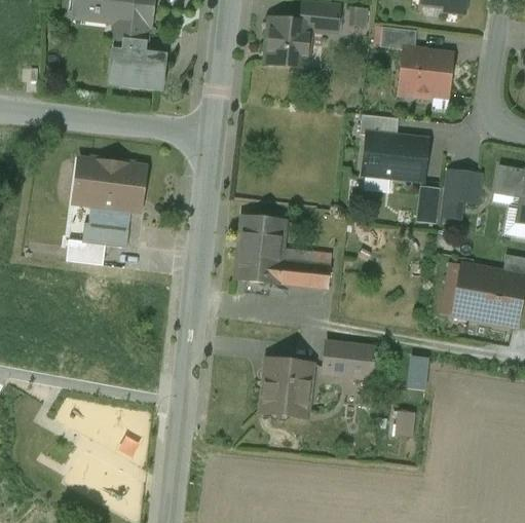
[(77,0),(75,16),(77,16),(78,10),(124,16),(122,39),(144,41),(146,24),(149,24),(152,0),(77,0)]
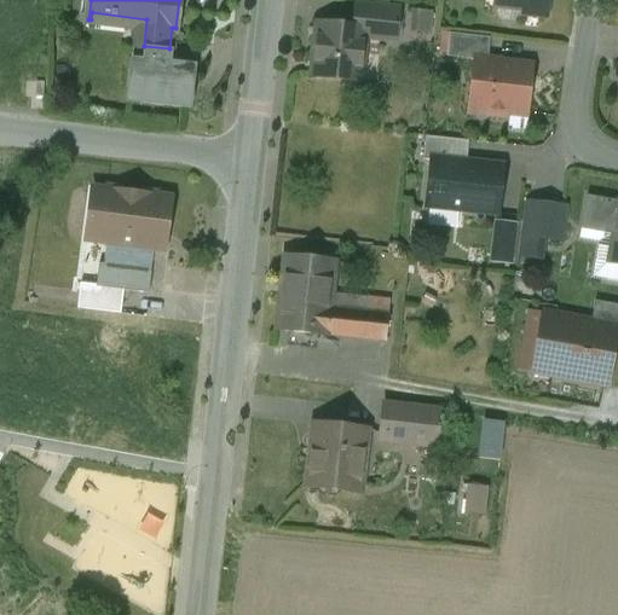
[(494,0),(492,7),(496,9),(500,16),(510,17),(515,10),(544,13),(546,0),(494,0)]
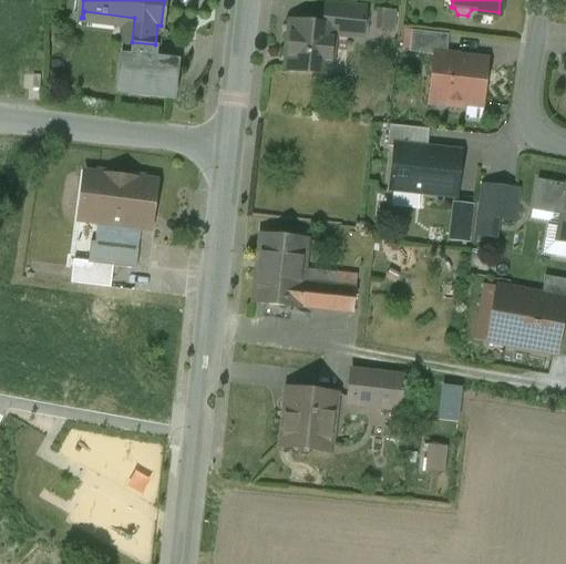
[(364,6),(325,1),(322,22),(332,23),(331,31),(361,34),(364,6)]
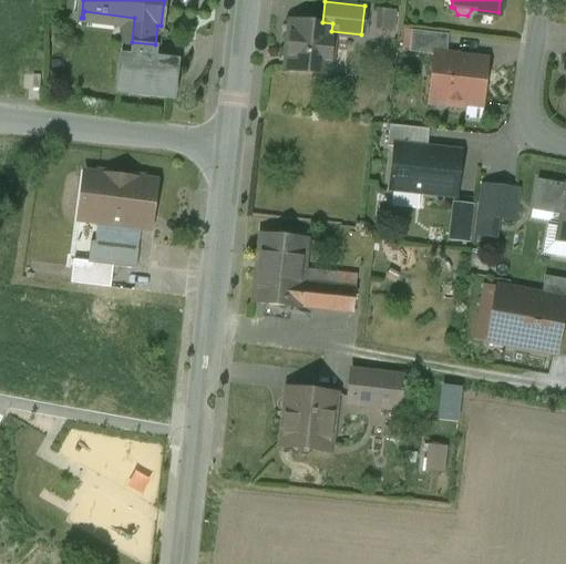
[(379,26),(397,27),(399,6),(381,4),(379,26)]
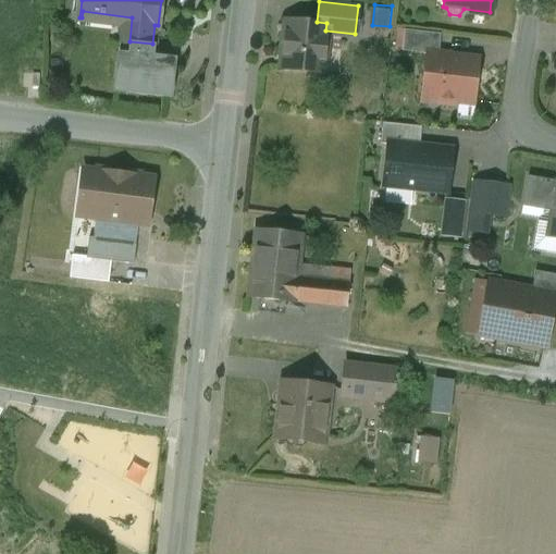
[(317,22),(285,19),(284,35),(282,35),(282,36),(284,36),(283,47),(281,47),(280,48),(283,49),(281,66),(321,71),(325,31),(326,23),(317,22)]
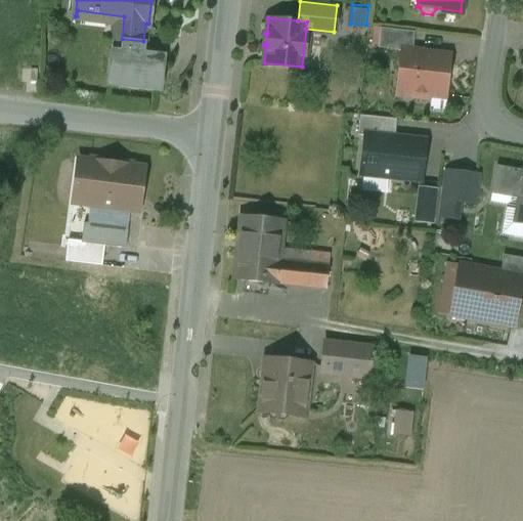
[(413,30),(379,26),(377,45),(401,48),(401,46),(411,47),(413,30)]
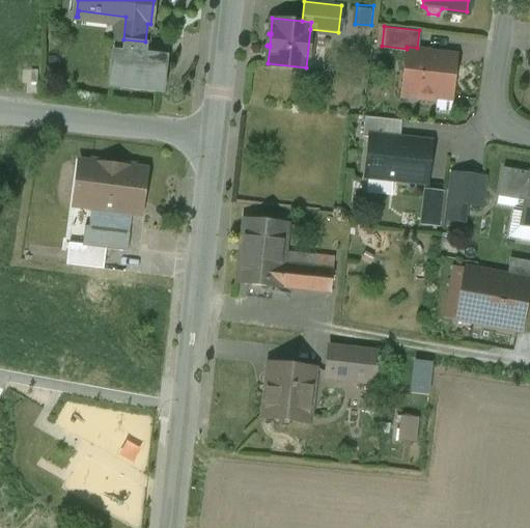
[(145,42),(123,39),(121,50),(112,49),(108,84),(162,90),(166,54),(144,52),(145,42)]
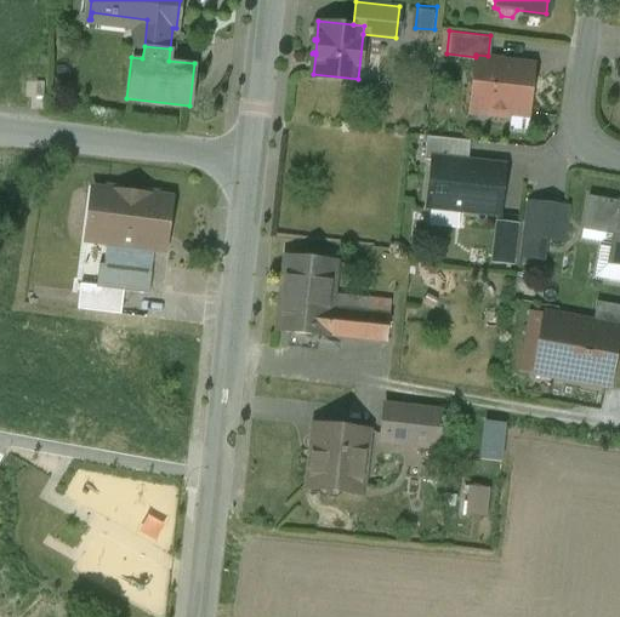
[(530,63),(493,60),(493,58),(490,57),(488,56),(476,55),(476,57),(472,87),(477,89),(476,106),(489,107),(488,113),(505,114),(506,109),(525,112),(530,63)]
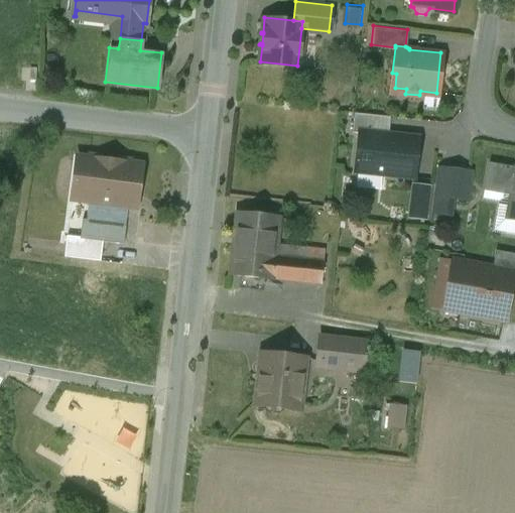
[(352,131),(358,132),(358,130),(387,133),(389,115),(354,112),(352,131)]
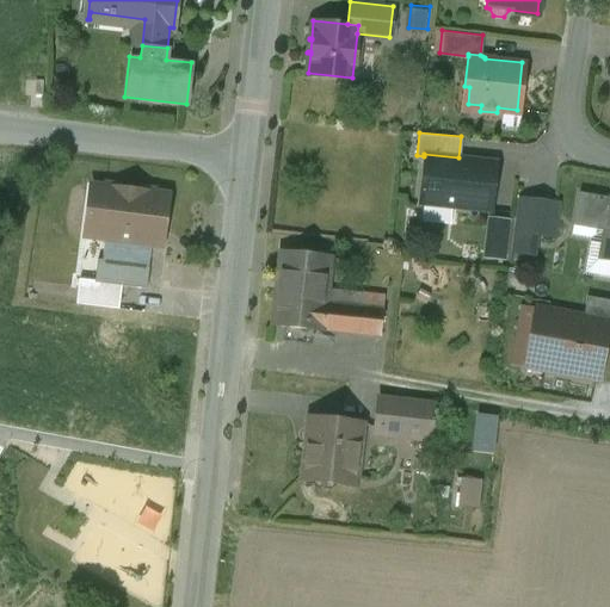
[(424,154),(424,156),(419,200),(490,208),(494,161),(492,161),(491,166),(467,163),(467,159),(458,158),(424,154)]
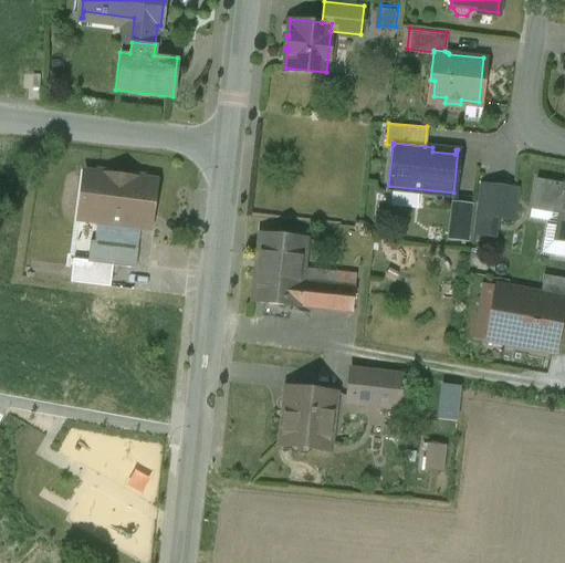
[(127,176),(112,174),(112,171),(96,169),(96,171),(83,170),(77,216),(96,218),(139,223),(142,223),(143,212),(150,214),(155,179),(142,177),(143,175),(127,174),(127,176)]
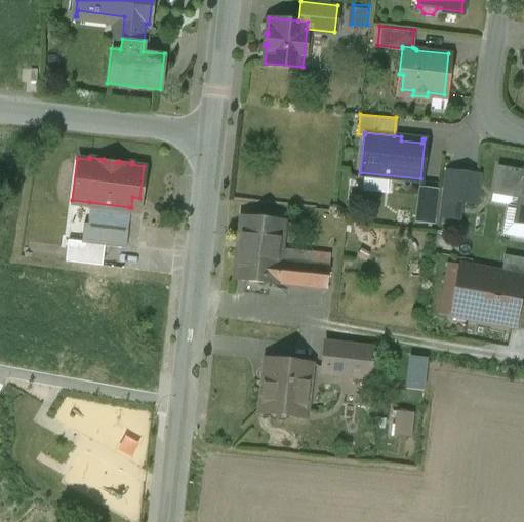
[(523,168),(496,164),(491,192),(519,197),(515,219),(523,222),(523,168)]
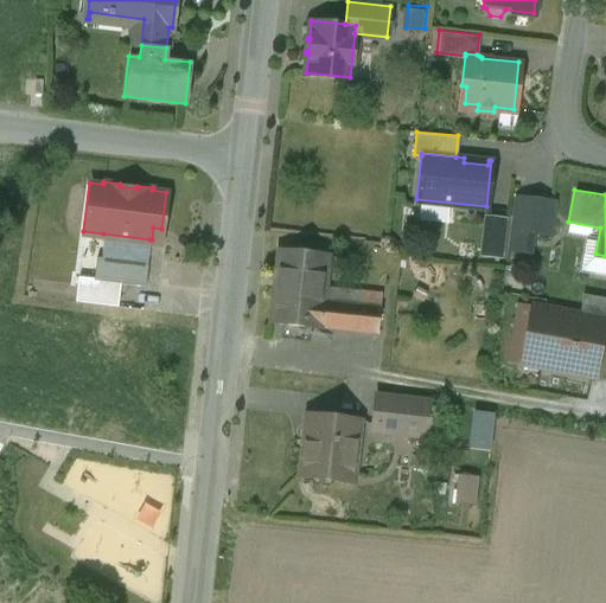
[(516,196),(512,228),(548,232),(552,200),(516,196)]
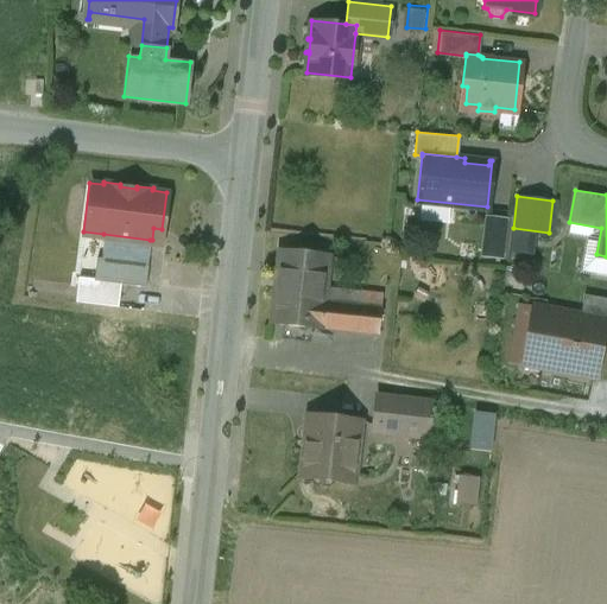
[(145,286),(150,240),(103,234),(101,258),(96,256),(93,280),(145,286)]
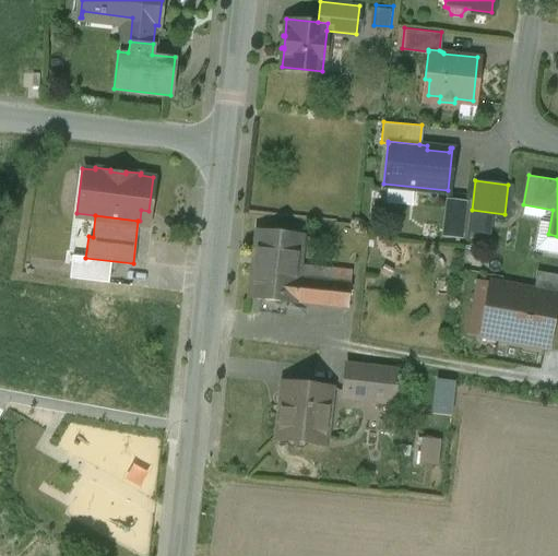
[(301,233),(256,228),(248,296),(294,300),(295,300),(297,275),(298,263),(301,233)]
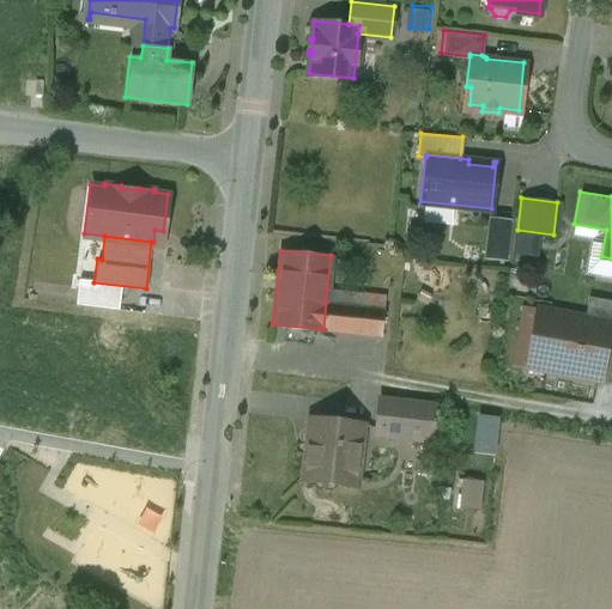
[(385,294),(327,288),(326,302),(323,329),(380,335),(385,294)]
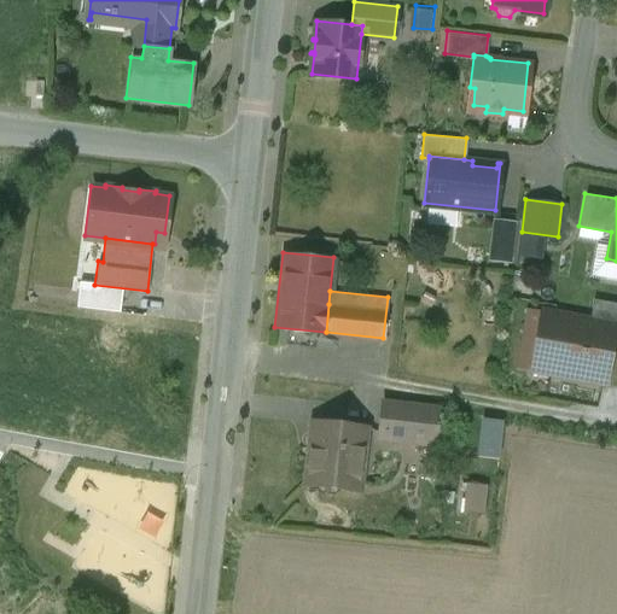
[(588,319),(546,310),(547,304),(541,304),(540,309),(525,307),(519,340),(534,344),(529,368),(605,381),(616,323),(616,316),(616,302),(592,297),(588,319)]
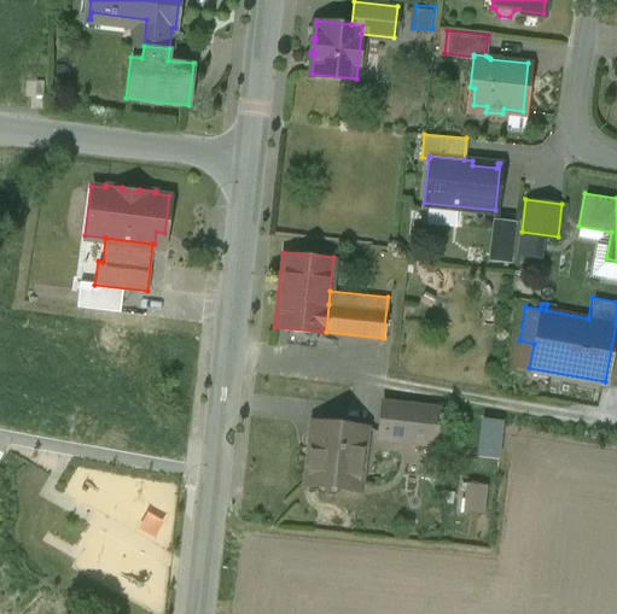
[(534,344),(519,340),(516,366),(529,368),(534,344)]
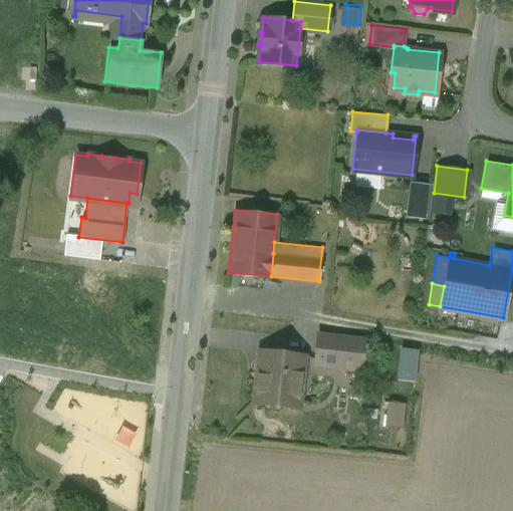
[(363,338),(317,333),(314,363),(360,368),(363,338)]
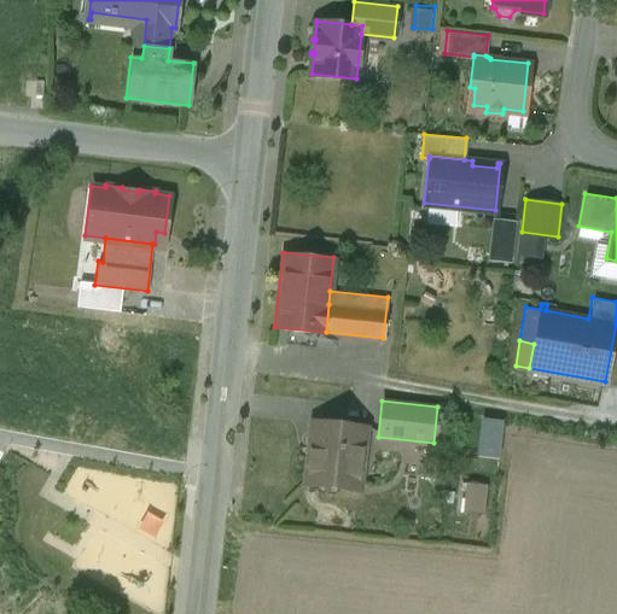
[(364,426),(313,421),(307,475),(350,480),(354,455),(360,456),(364,426)]
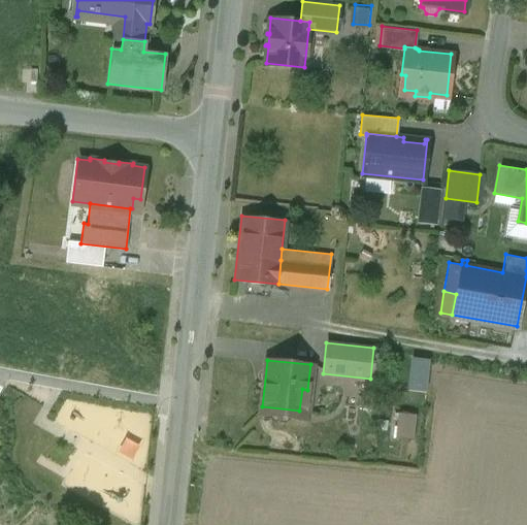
[(420,434),(420,409),(401,408),(400,434),(420,434)]
